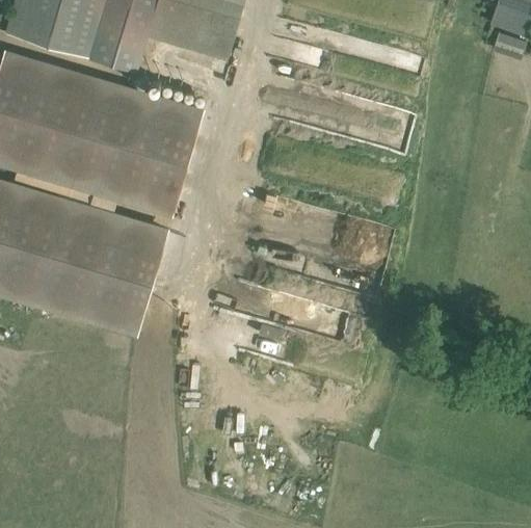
[(15,0),(5,33),(5,35),(89,60),(101,63),(122,70),(127,52),(141,0),(15,0)]
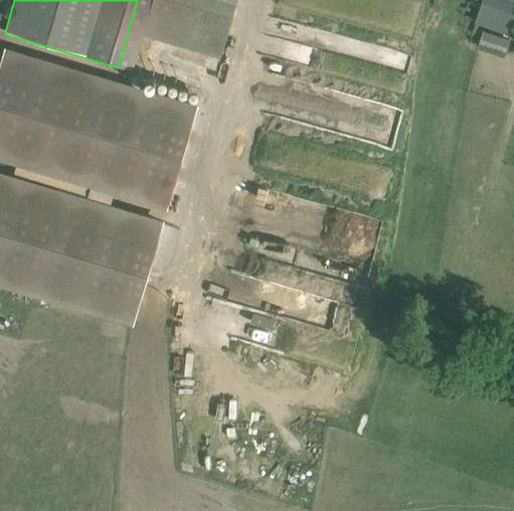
[(153,0),(142,38),(220,61),(238,0),(153,0)]
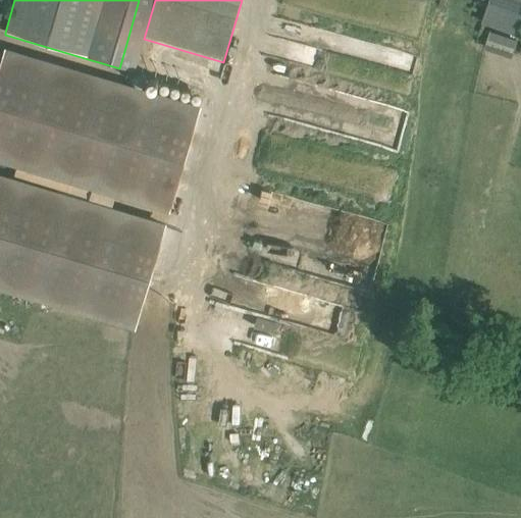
[(520,2),(514,0),(489,0),(481,24),(517,37),(520,27),(520,2)]
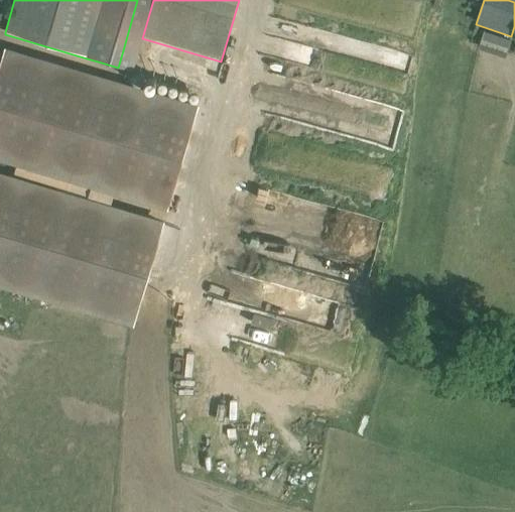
[(484,34),(481,43),(507,52),(510,43),(484,34)]
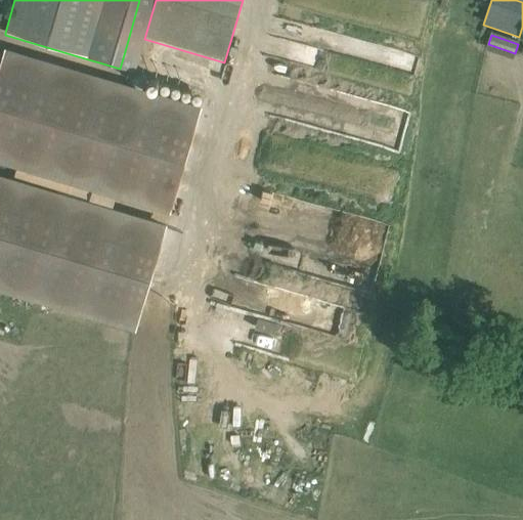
[(201,109),(94,77),(5,50),(0,66),(0,165),(169,216),(201,109)]
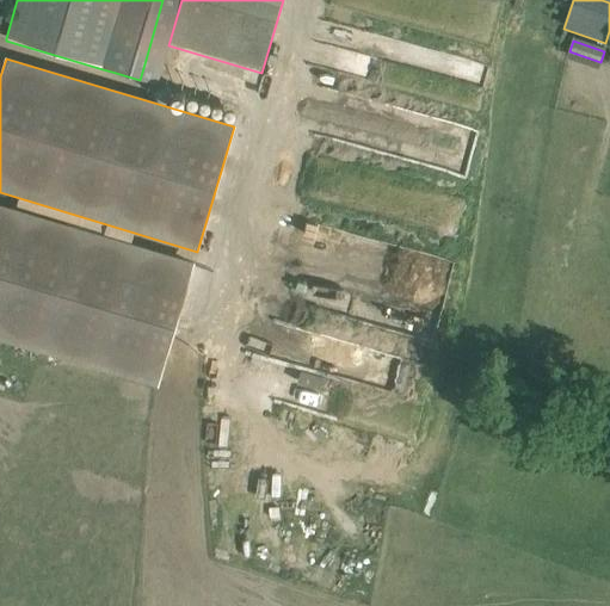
[(0,341),(156,389),(193,264),(0,205),(0,341)]
